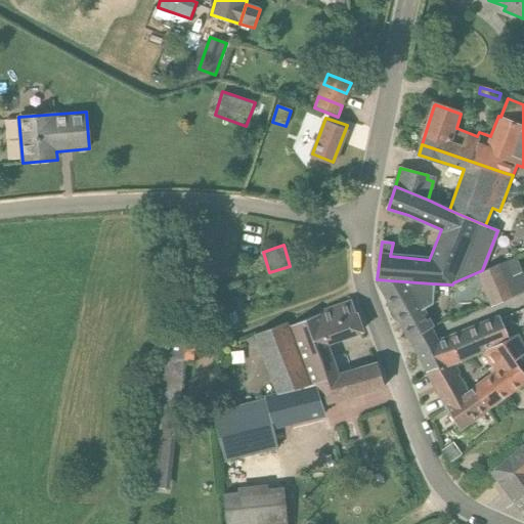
[(496,266),(504,282),(522,274),(515,259),(496,266)]
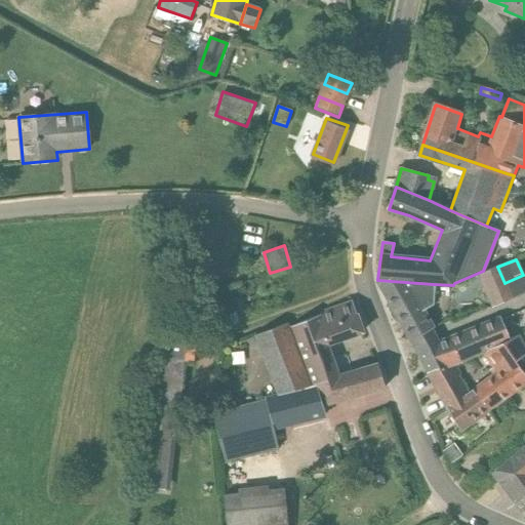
[(479,275),(492,307),(524,292),(524,279),(523,275),(505,283),(497,267),(479,275)]
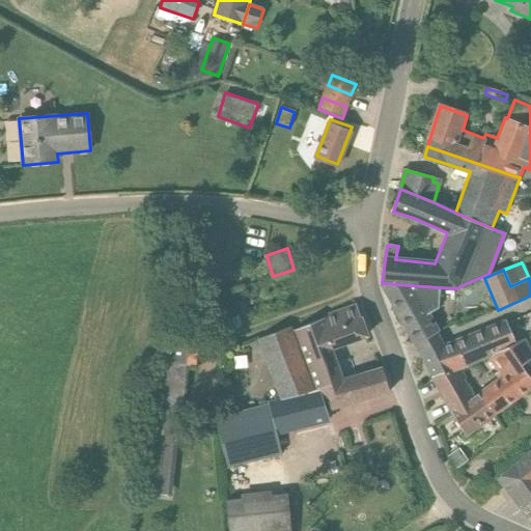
[(438,307),(438,287),(382,283),(416,344),(435,334),(439,331),(429,312),(438,307)]
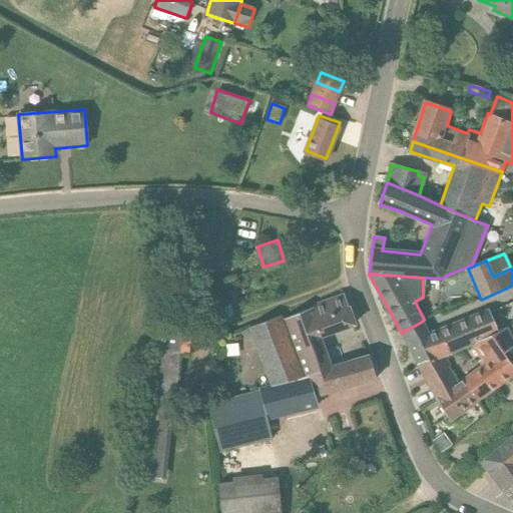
[(248,329),(272,386),(309,375),(331,369),(320,337),(355,325),(344,296),(316,307),(317,308),(283,321),(281,316),(248,329)]
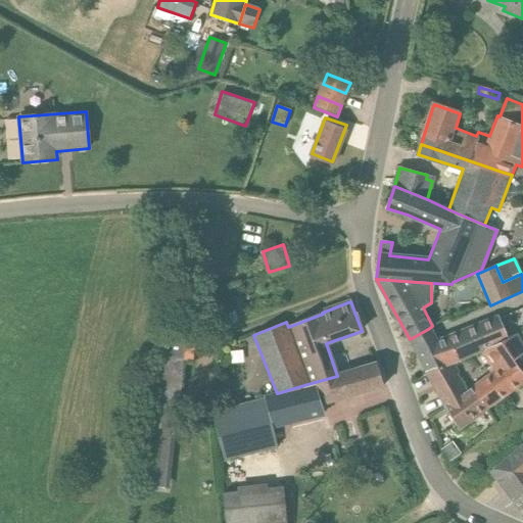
[(214,329),(238,321),(235,313),(211,321),(214,329)]
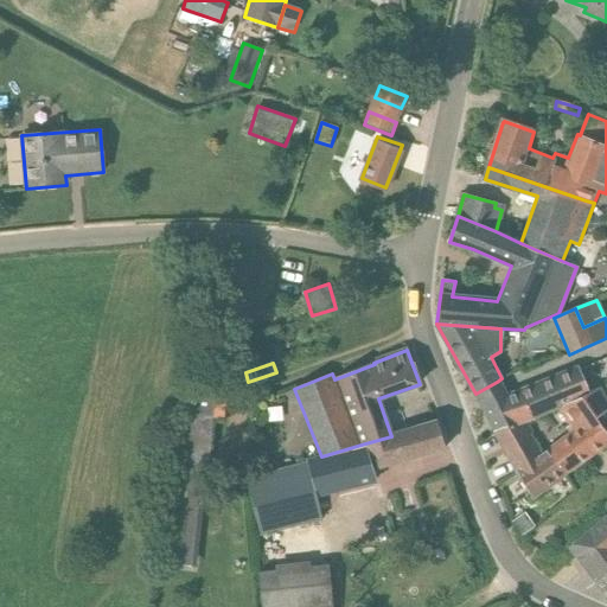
[(484,407),(498,434),(509,430),(519,427),(528,422),(558,409),(592,393),(575,365),(506,398),(484,407)]
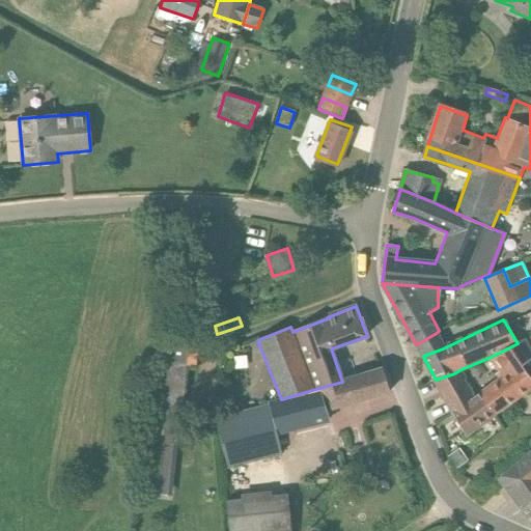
[(496,380),(476,393),(494,417),(530,389),(530,379),(522,363),(530,357),(530,348),(525,339),(518,343),(488,358),(498,372),(494,375),(496,380)]
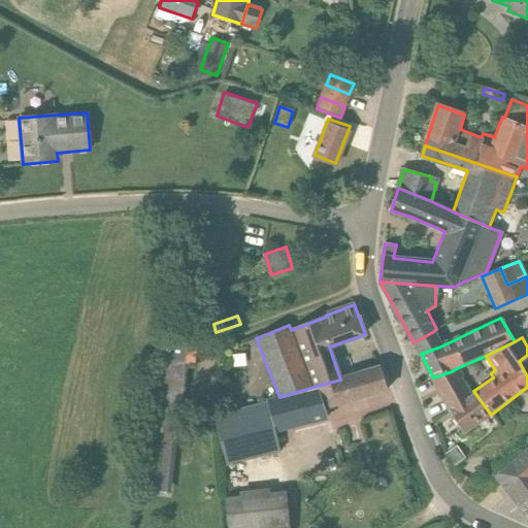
[(185,363),(194,364),(196,345),(163,342),(162,351),(161,360),(185,363)]
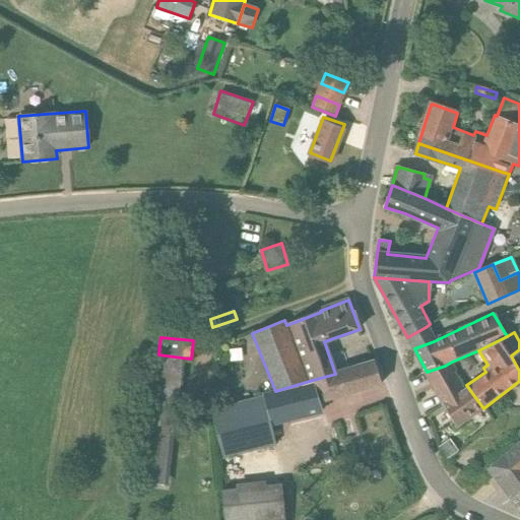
[(335,374),(313,380),(320,403),(382,384),(375,362),(335,374)]
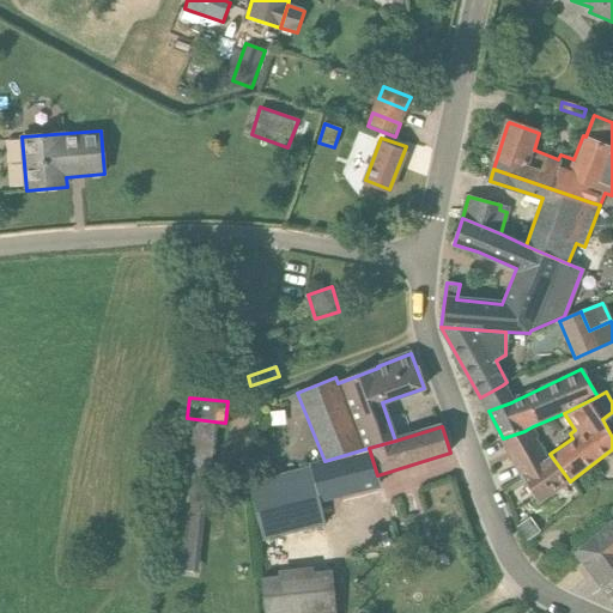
[(503,438),(523,477),(546,461),(548,460),(546,456),(536,438),(539,437),(533,426),(525,431),(514,435),(503,438)]
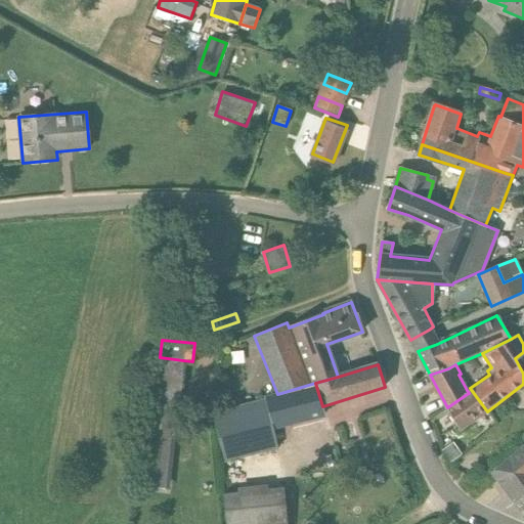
[(477,420),(482,416),(487,411),(470,388),(467,390),(469,393),(467,394),(447,407),(446,408),(460,432),(477,420)]
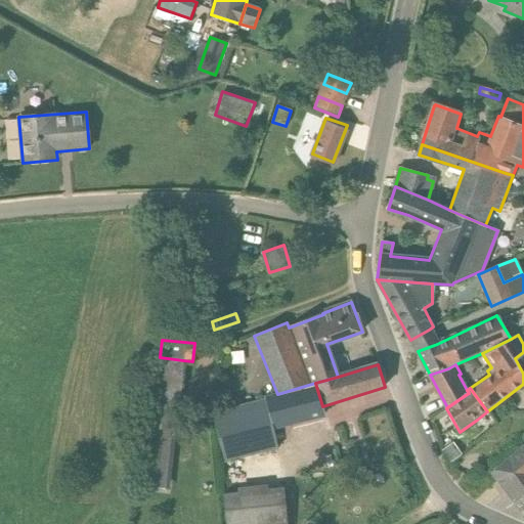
[(154,406),(145,486),(169,489),(175,436),(172,435),(174,409),(154,406)]
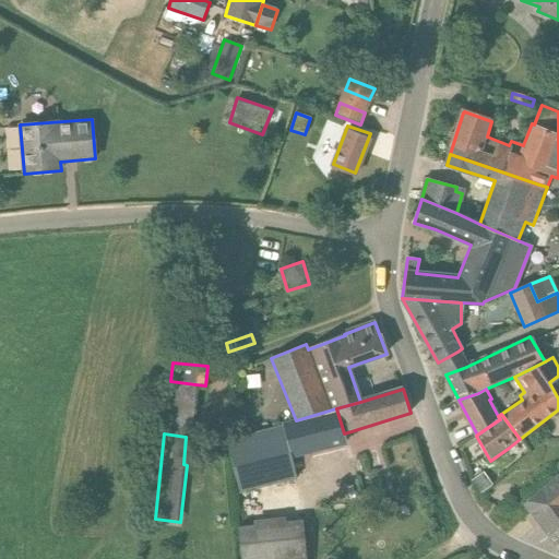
[(474,482),(482,494),(492,485),(485,474),(474,482)]
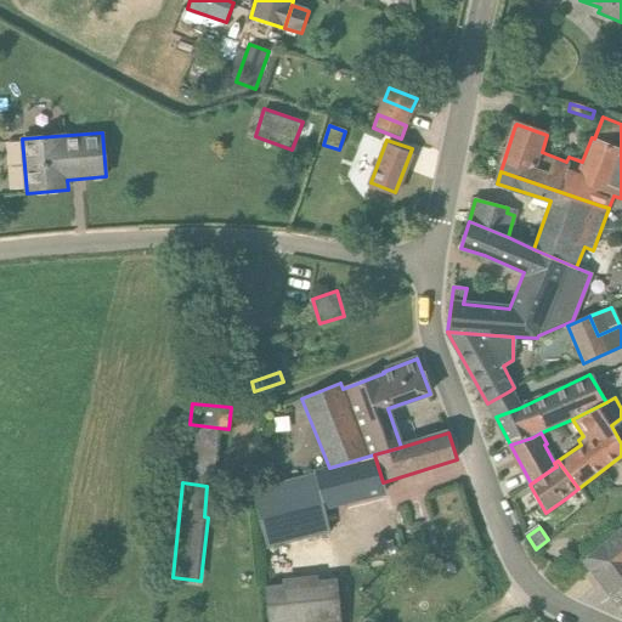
[(621,587),(621,533),(587,564),(610,595),(621,587)]
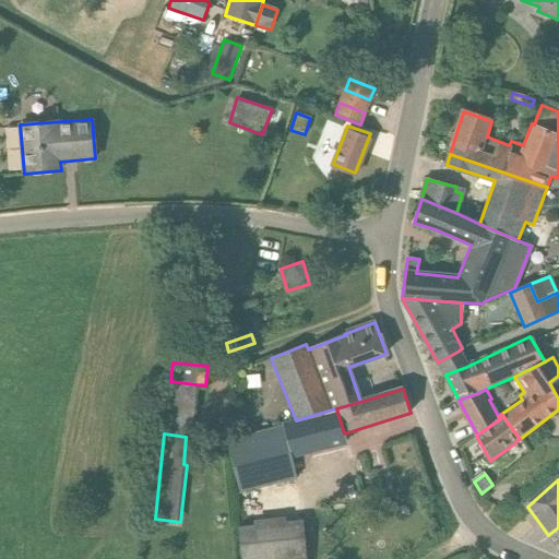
[(306,558),(302,521),(286,523),(285,518),(253,521),(254,525),(239,527),(242,558),(306,558)]
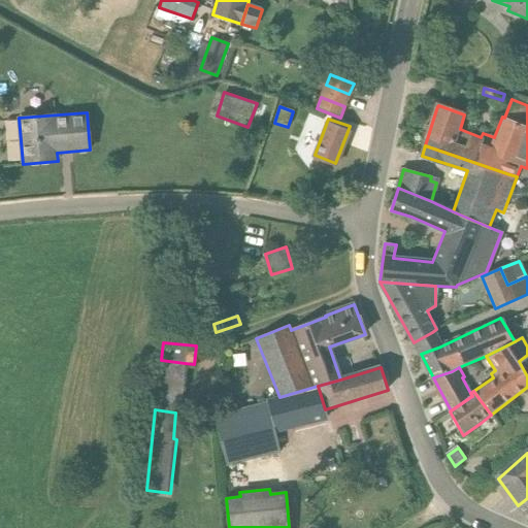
[(527,498),(518,505),(527,519),(527,498)]
